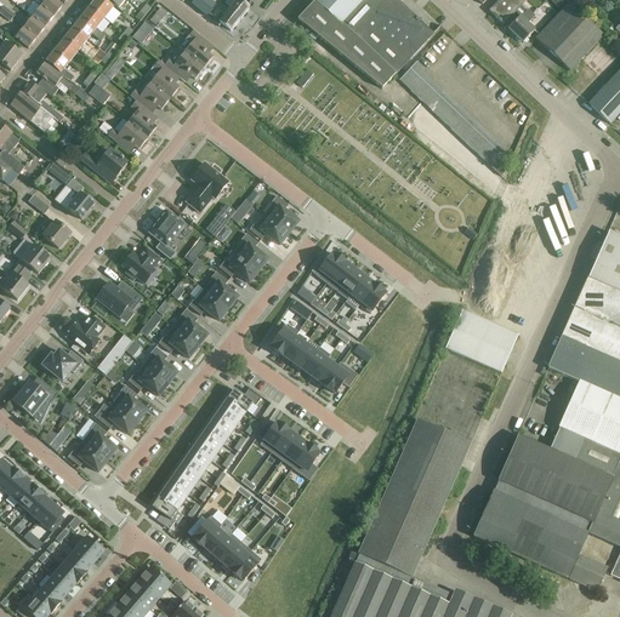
[(44,0),(40,5),(52,15),(61,4),(56,0),(44,0)]
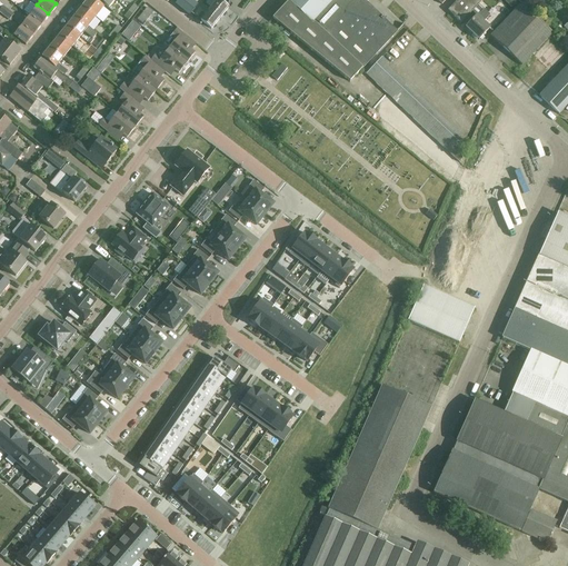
[(85,0),(81,5),(95,16),(102,6),(96,0),(85,0)]
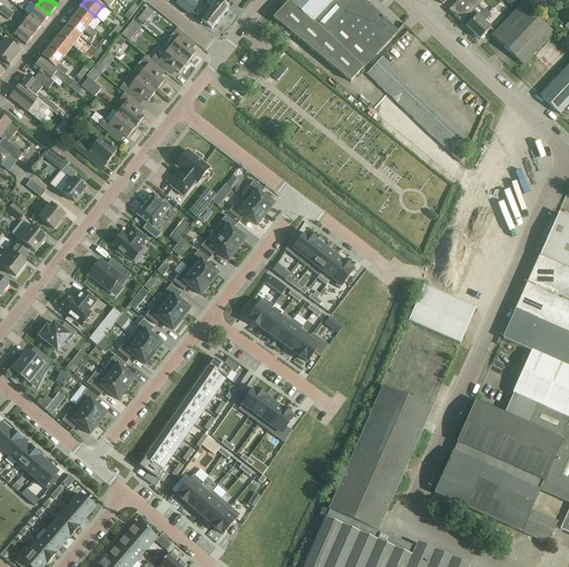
[(175,0),(174,2),(188,13),(199,0),(175,0)]
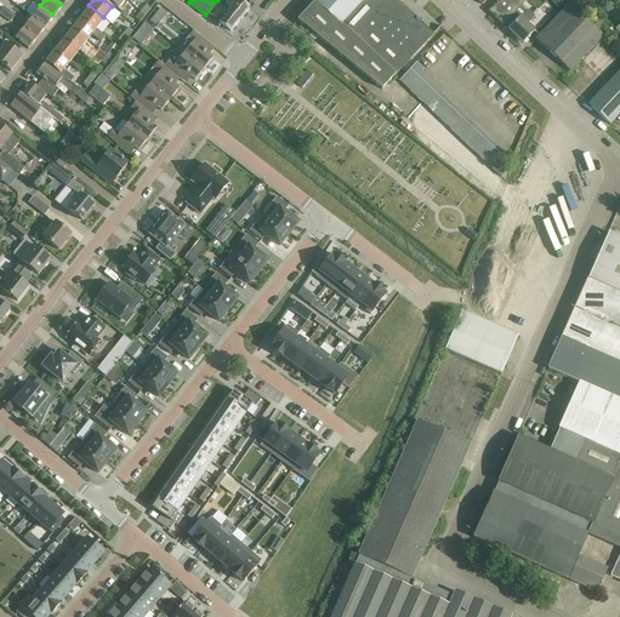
[(248,6),(239,0),(234,0),(219,20),(229,29),(248,6)]
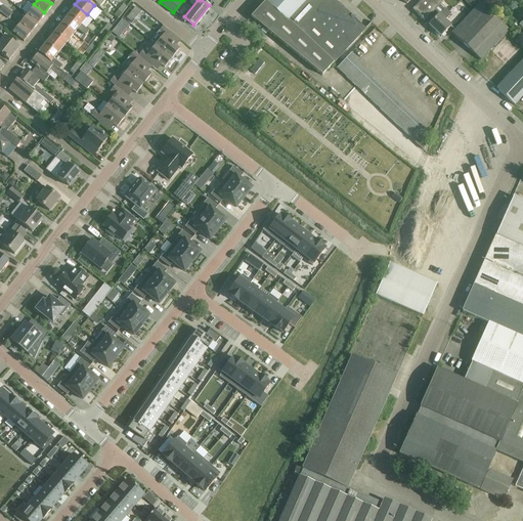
[(263,0),(250,15),(321,73),(371,20),(371,19),(363,28),(351,16),(353,15),(351,13),(350,14),(335,0),(263,0)]
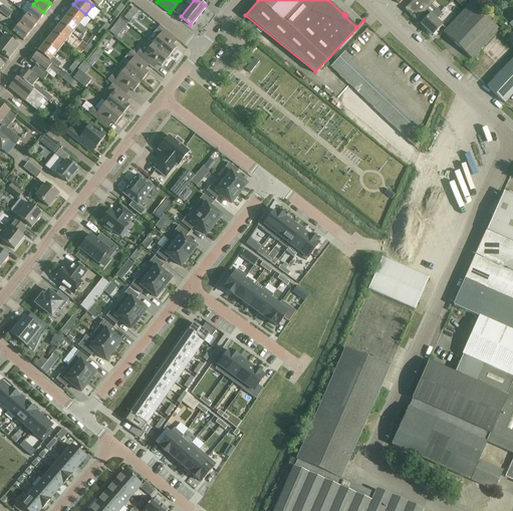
[(426,8),(429,12),(436,5),(432,2),(434,0),(411,0),(404,7),(416,18),(426,8)]
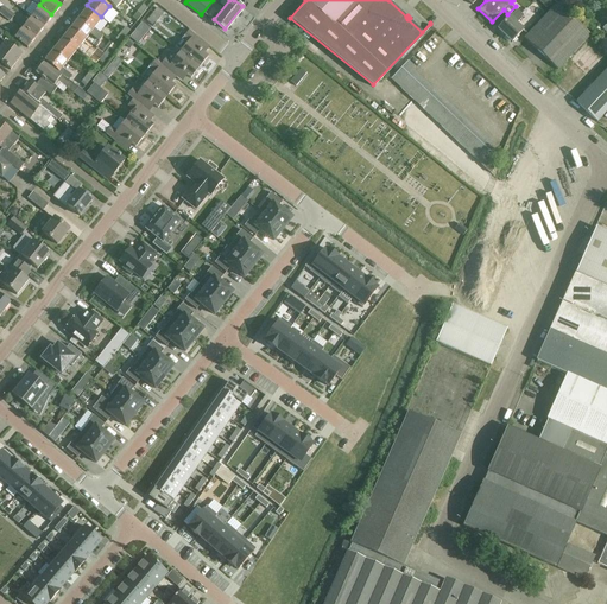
[(143,1),(137,8),(141,13),(146,6),(143,1)]
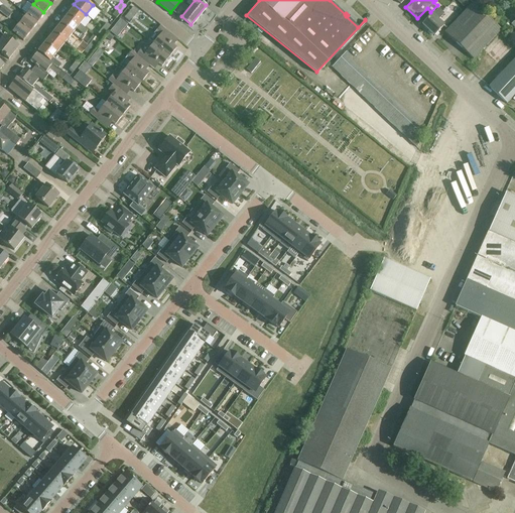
[(472,1),(451,23),(443,30),(473,57),(501,27),(472,1)]
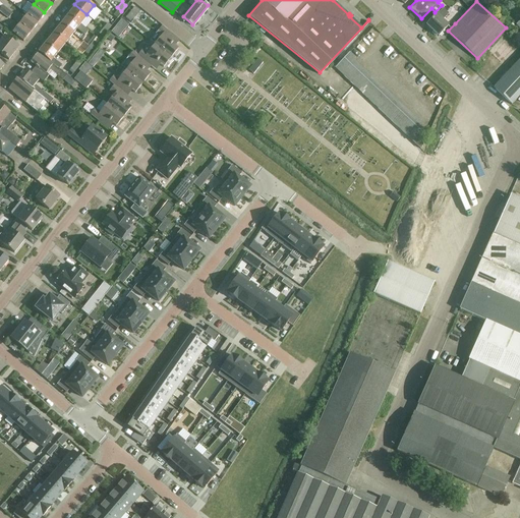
[(34,4),(26,13),(37,21),(44,12),(34,4)]
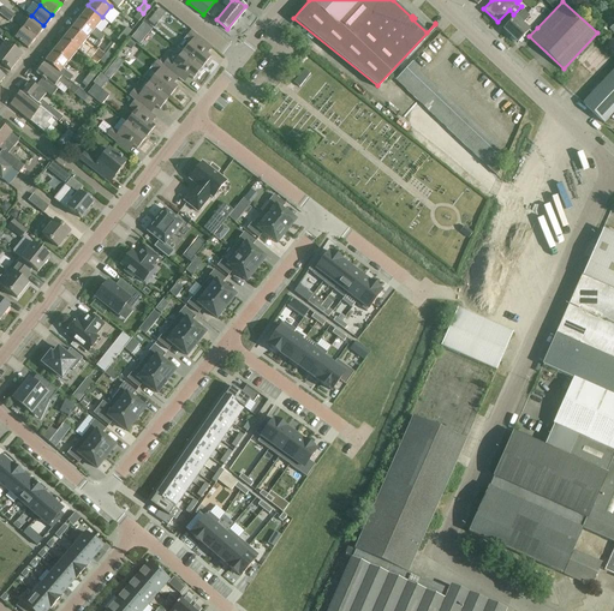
[(79,16),(94,27),(102,17),(88,5),(79,16)]
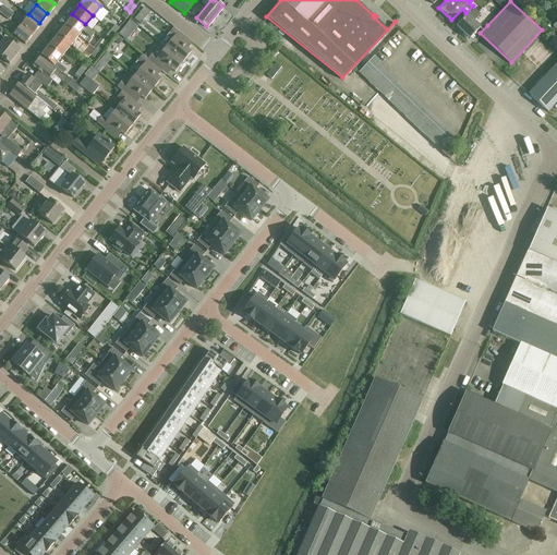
[(143,4),(140,10),(145,15),(149,10),(143,4)]
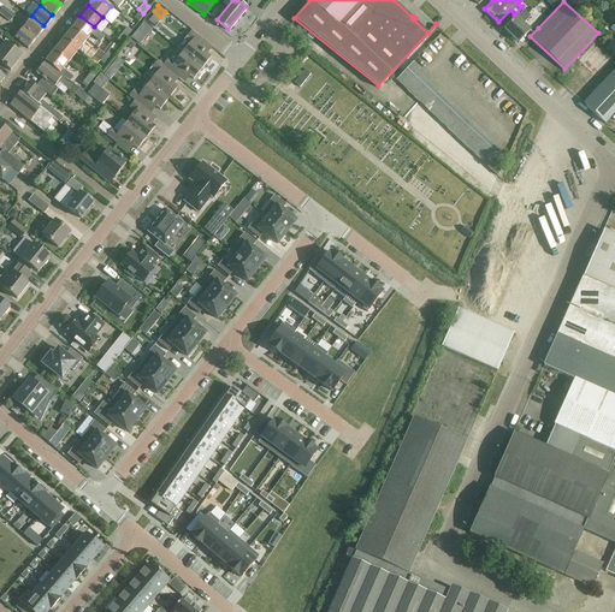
[(518,41),(526,31),(530,28),(522,21),(530,13),(522,6),(514,15),(515,15),(503,28),(518,41)]
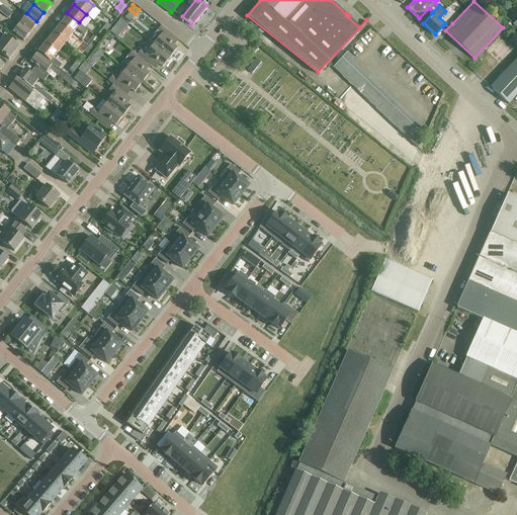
[(7,7),(3,12),(8,16),(12,11),(7,7)]
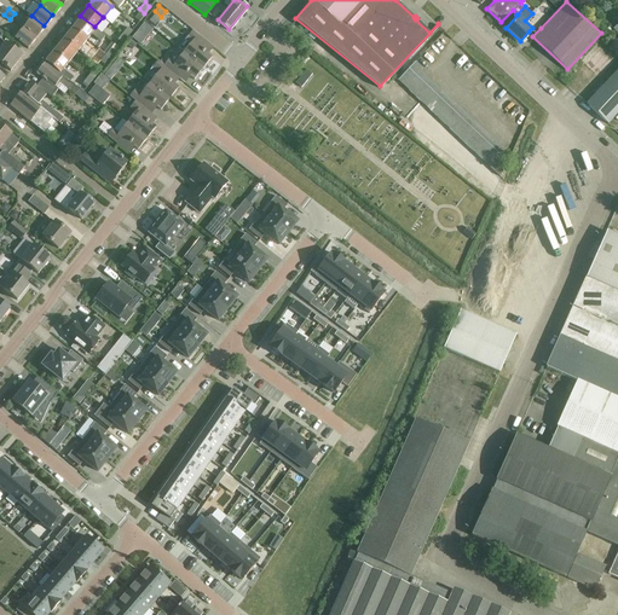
[(138,19),(142,15),(144,13),(139,9),(133,16),(138,19)]
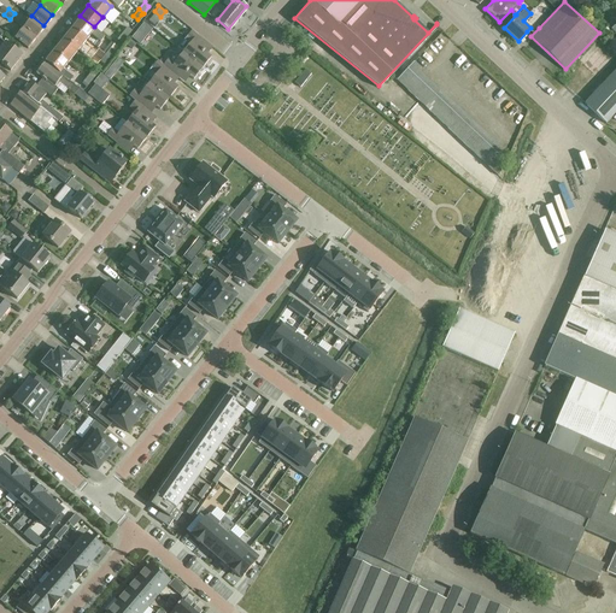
[(23,25),(35,35),(44,25),(31,16),(23,25)]
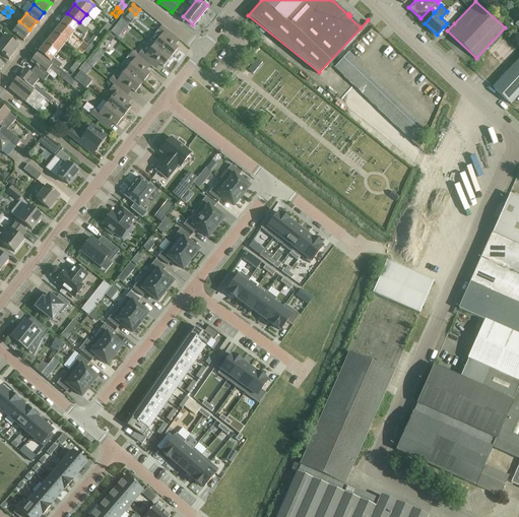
[(67,13),(60,22),(72,31),(76,27),(83,34),(87,28),(79,22),(67,13)]
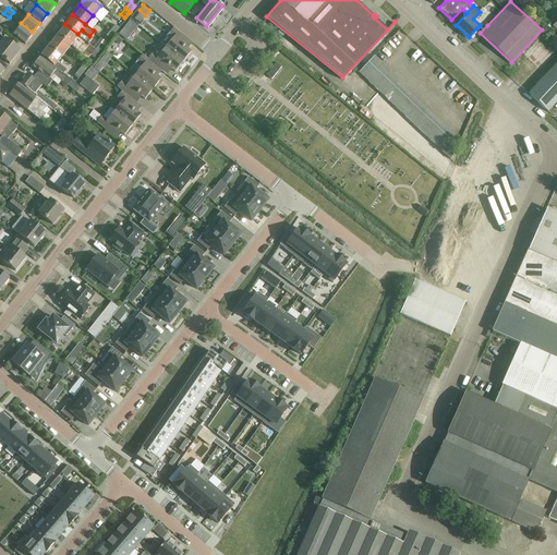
[(32,32),(21,23),(13,33),(24,41),(32,32)]
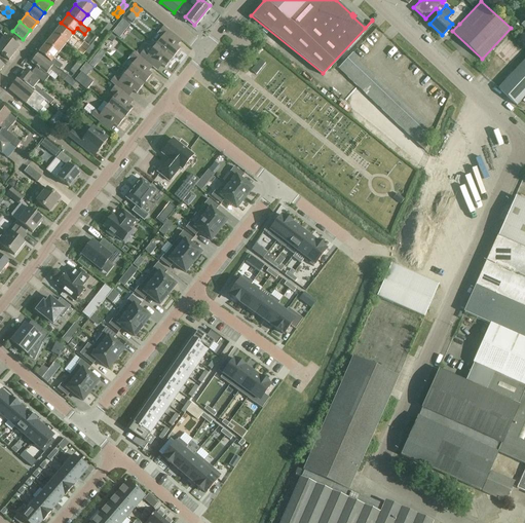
[(61,23),(53,32),(66,42),(73,32),(61,23)]
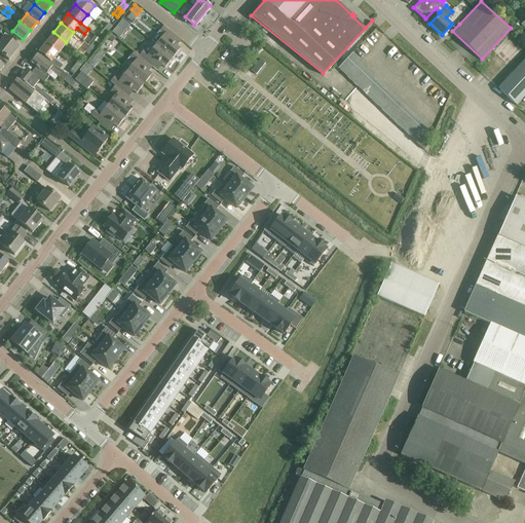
[(162,24),(160,27),(157,31),(162,35),(156,43),(172,57),(179,46),(176,44),(181,38),(162,24)]
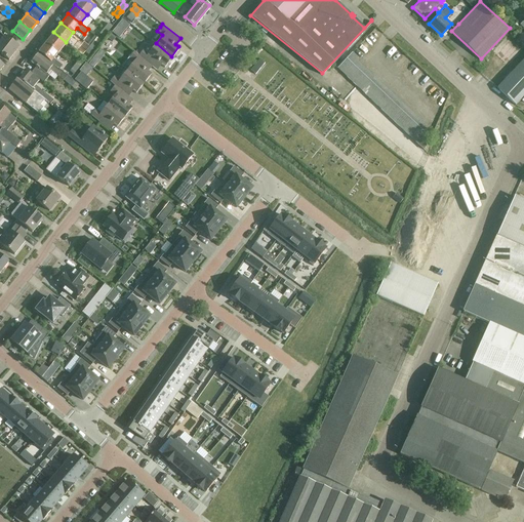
[(115,25),(111,30),(118,35),(122,30),(115,25)]
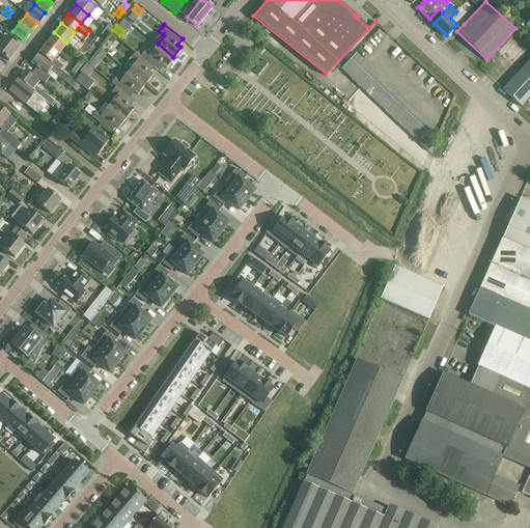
[(111,31),(107,35),(113,39),(116,35),(111,31)]
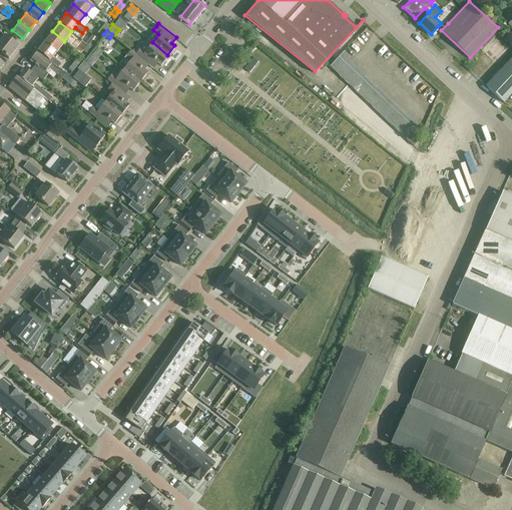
[(44,41),(56,50),(64,41),(52,31),(44,41)]
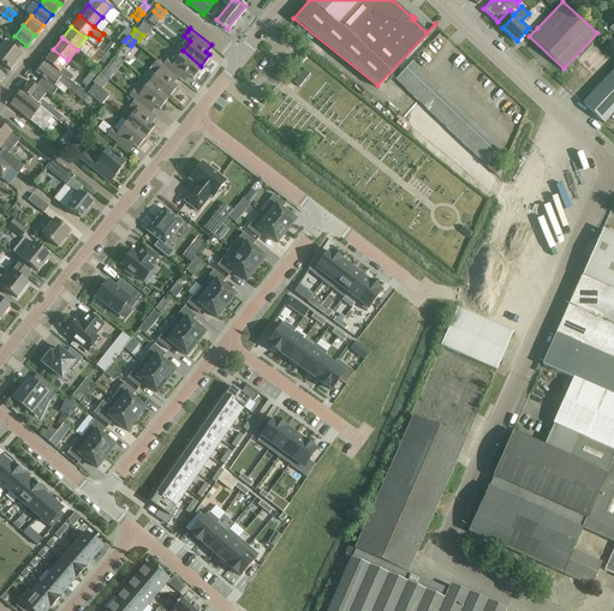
[(10,69),(21,54),(4,40),(0,45),(0,60),(4,64),(4,65),(6,66),(10,69)]
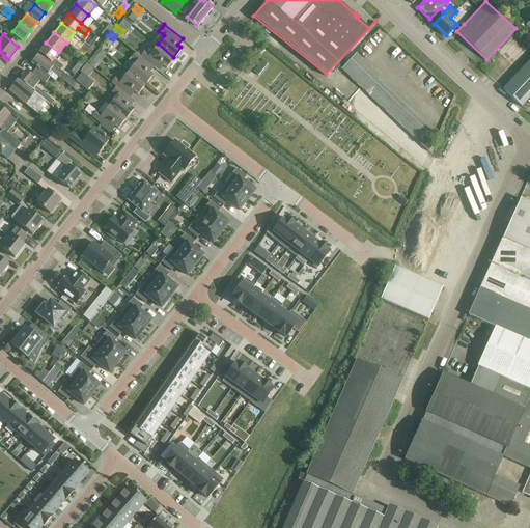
[(94,39),(89,46),(93,48),(98,43),(94,39)]
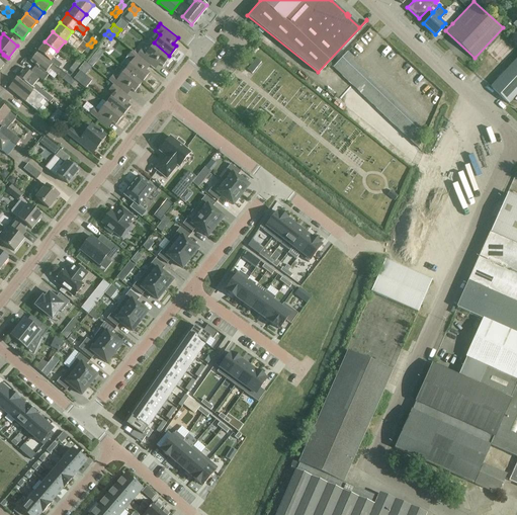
[(45,41),(37,51),(58,67),(61,63),(53,57),(57,51),(45,41)]
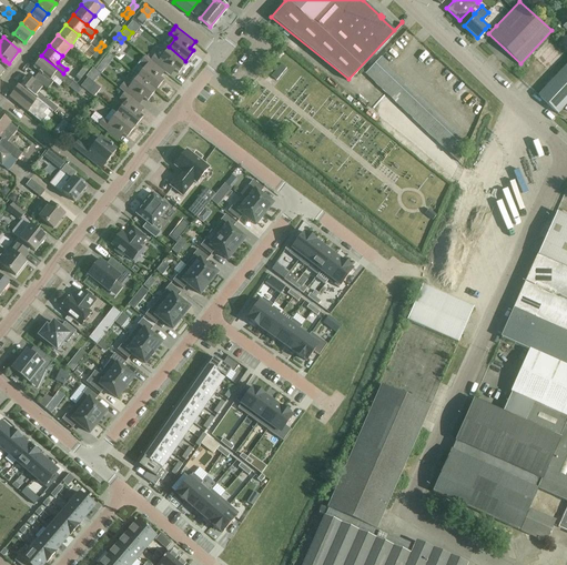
[(163,70),(169,74),(173,68),(178,71),(185,61),(169,47),(161,57),(154,52),(149,58),(163,70)]
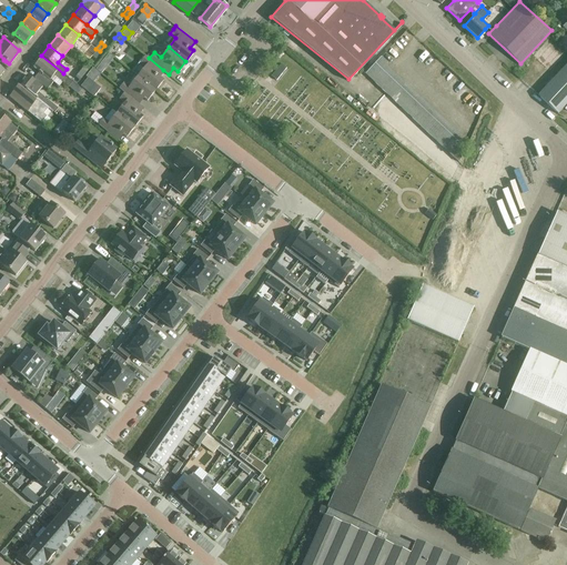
[(422,57),(431,52),(427,47),(418,51),(422,57)]
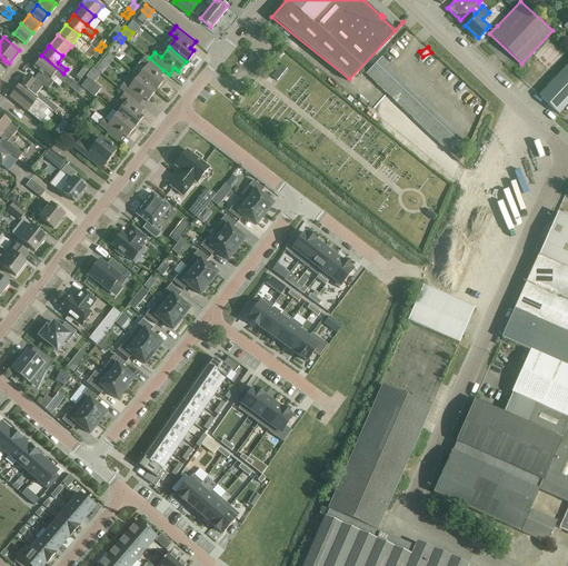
[(149,58),(145,55),(140,60),(146,65),(138,75),(155,89),(162,79),(159,76),(163,70),(149,58)]
